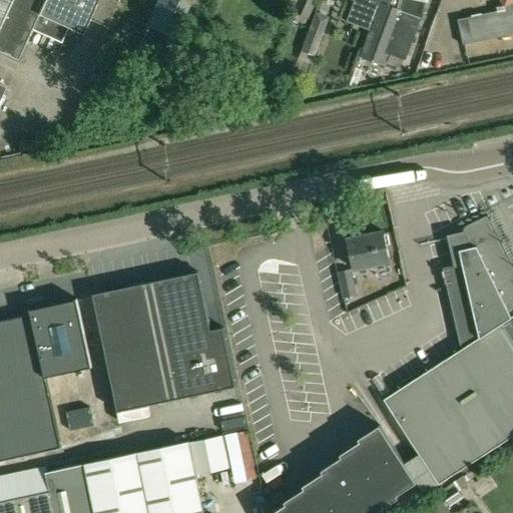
[(0,0),(0,52),(17,61),(31,30),(61,43),(68,28),(82,35),(97,0),(0,0)]
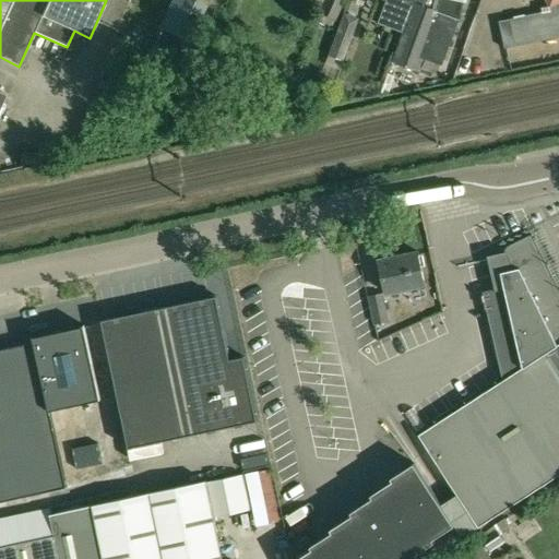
[(203,4),(192,0),(173,0),(154,44),(181,55),(203,4)]
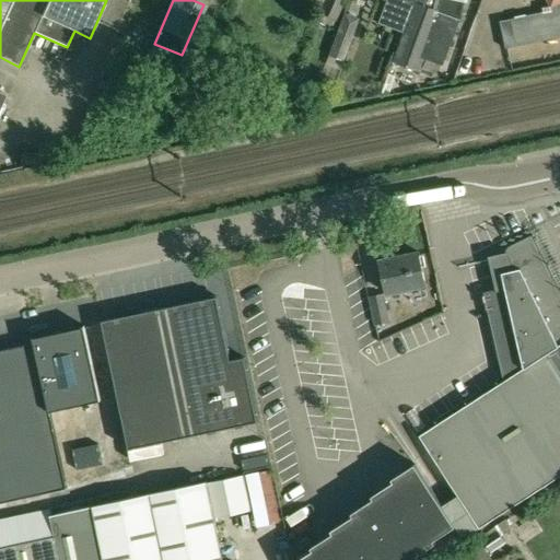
[(312,0),(322,4),(317,14),(335,22),(345,0),(312,0)]
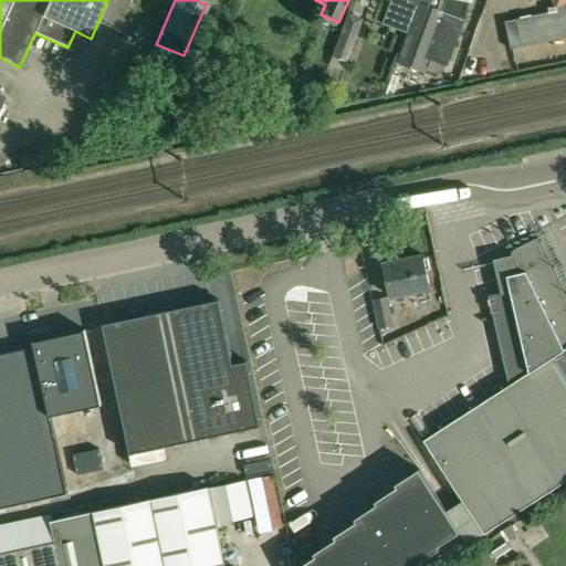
[(395,29),(405,0),(389,0),(381,23),(395,29)]
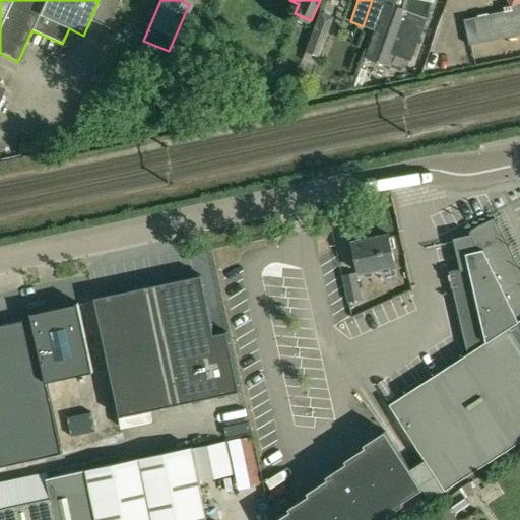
[(372,0),(363,26),(374,30),(383,4),(372,0)]
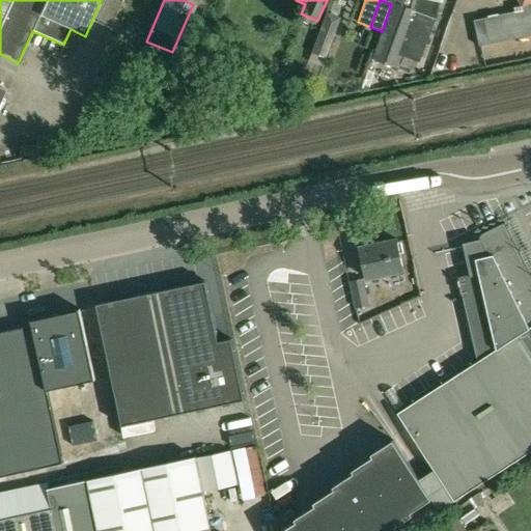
[(402,58),(417,62),(435,17),(438,0),(380,0),(391,4),(382,31),(371,58),(395,65),(398,56),(402,58)]
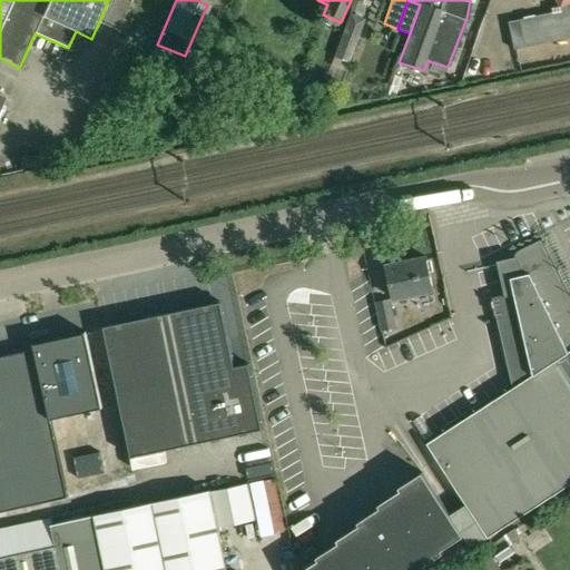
[(508,22),(513,50),(569,38),(569,0),(554,0),(559,8),(559,7),(560,11),(508,22)]
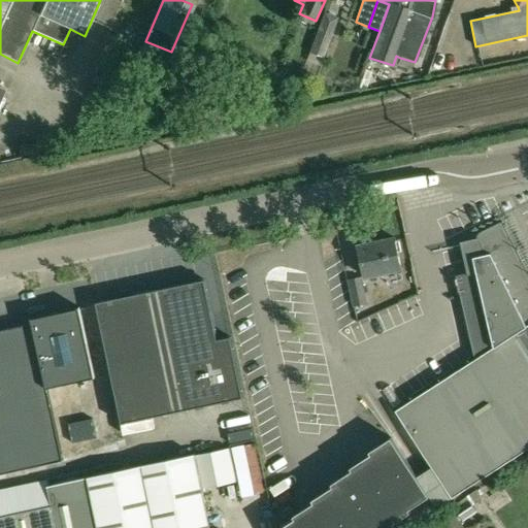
[(318,29),(308,53),(323,58),(331,34),(318,29)]
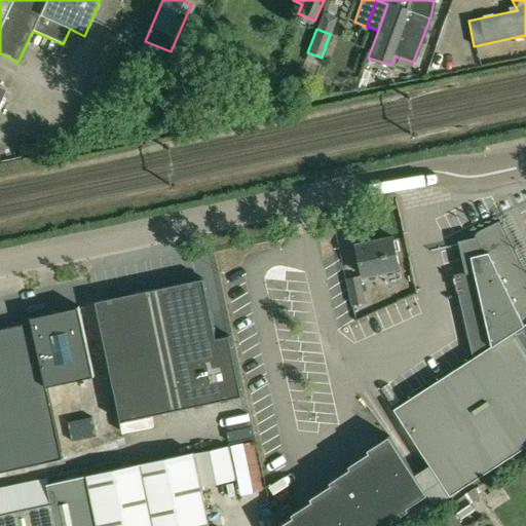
[(92,46),(81,73),(91,77),(103,50),(92,46)]
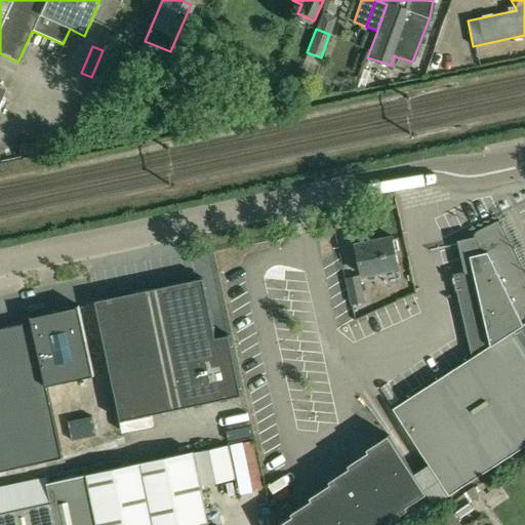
[(412,62),(398,57),(395,65),(409,70),(412,62)]
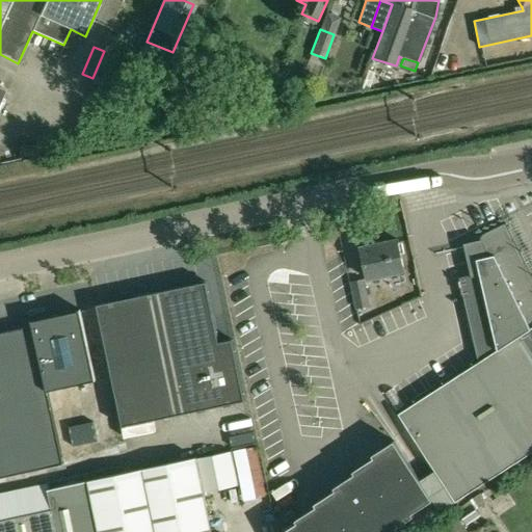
[(479,362),(399,415),(435,471),(433,473),(431,471),(426,475),(419,479),(432,500),(441,512),(455,502),(531,452),(531,274),(524,258),(507,223),(482,236),(481,238),(480,239),(480,240),(464,244),(475,289),(466,294),(463,294),(479,362)]
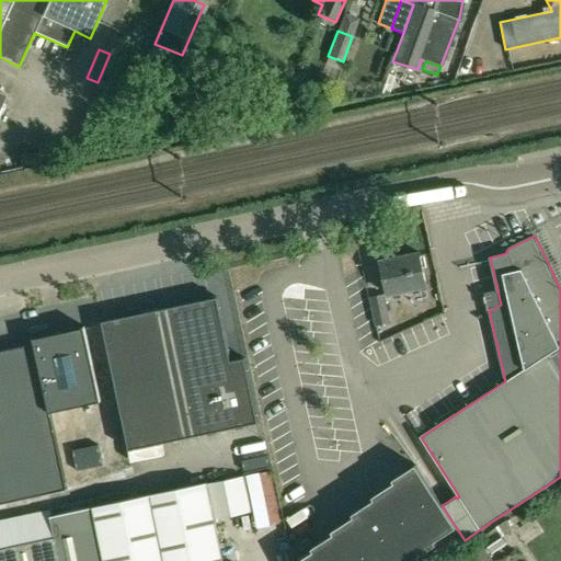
[(419,253),(380,261),(388,295),(426,287),(419,253)]
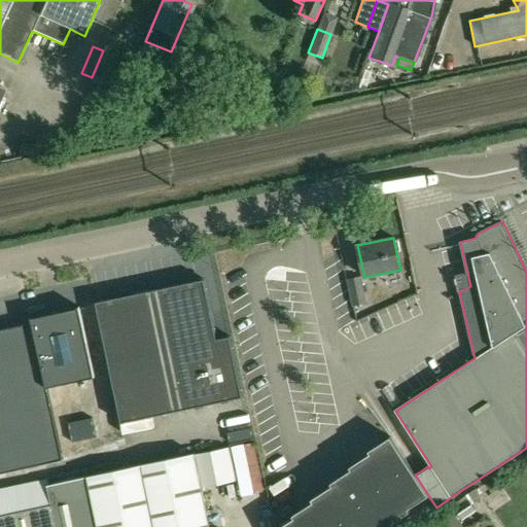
[(360,278),(347,281),(352,306),(365,303),(360,278)]
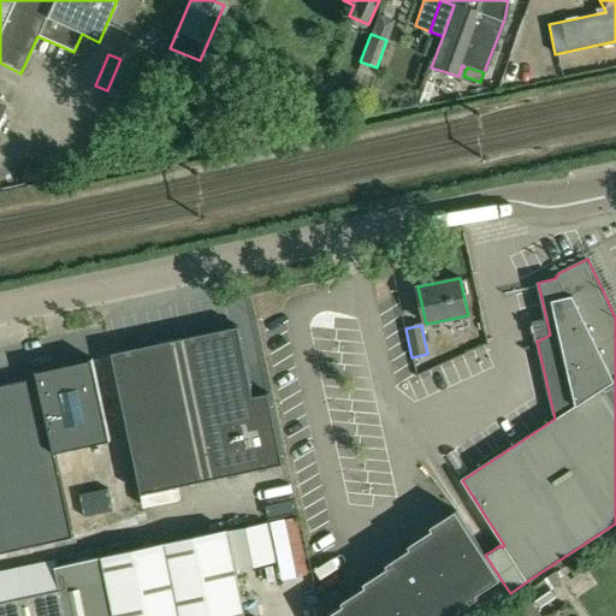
[(238,326),(179,339),(209,480),(284,463),(268,394),(254,396),(238,326)]
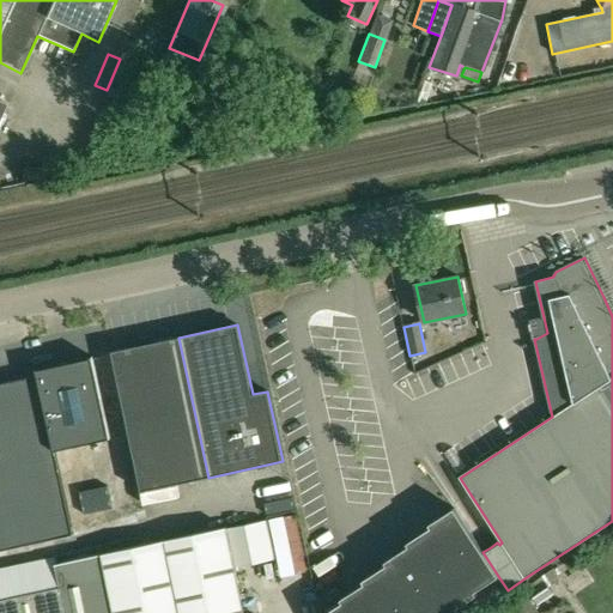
[(178,338),(111,352),(141,491),(208,478),(178,338)]
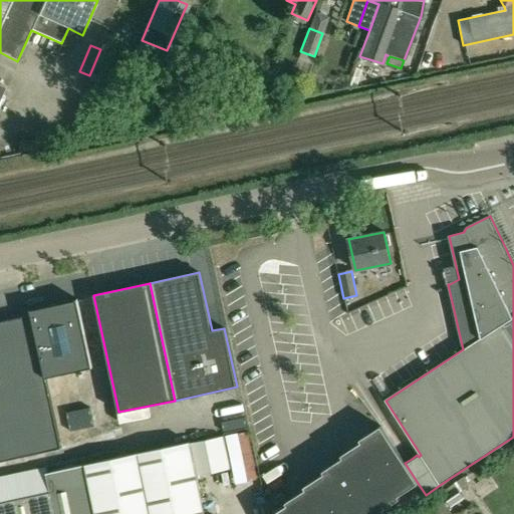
[(31,314),(0,321),(0,461),(60,447),(44,376),(92,365),(77,299),(76,299),(76,300),(31,310),(31,309),(30,309),(31,314)]
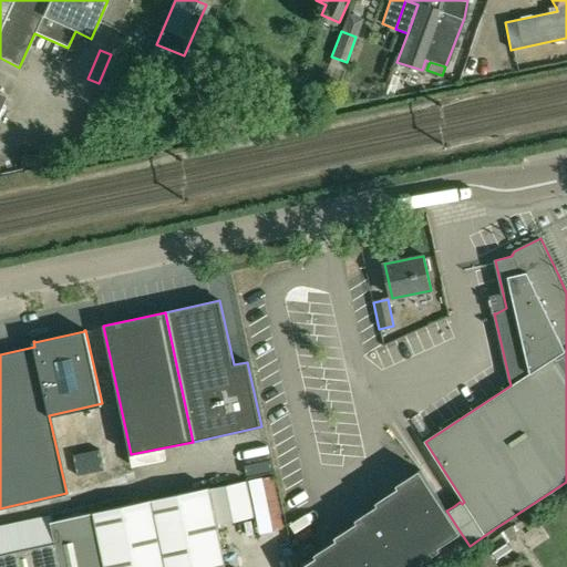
[(317,558),(302,566),(420,566),(419,565),(441,550),(439,547),(461,533),(446,511),(421,471),(397,485),(399,488),(377,503),(379,506),(356,521),(358,524),(336,538),(338,540),(316,555),(317,558)]
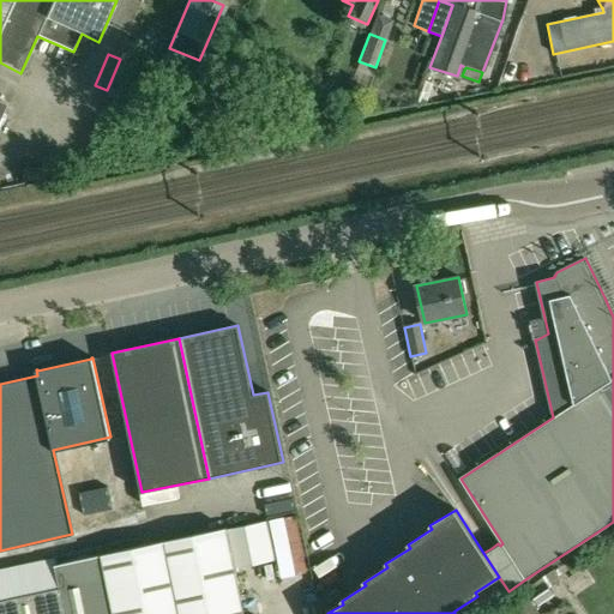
[(268,521),(226,530),(234,569),(276,559),(268,521)]
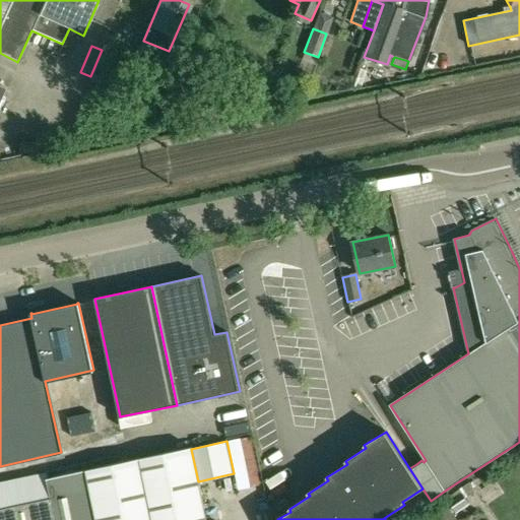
[(0,519),(206,519),(198,481),(191,449),(191,448),(48,478),(47,473),(0,482),(0,519)]
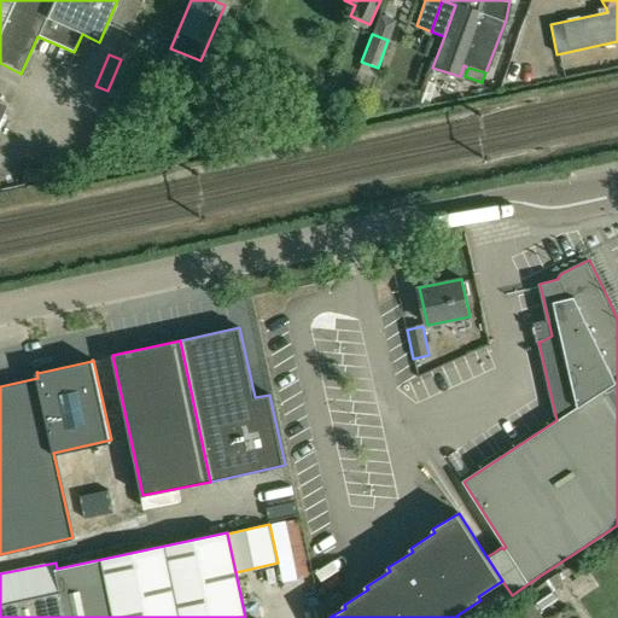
[(558,573),(530,593),(542,611),(559,599),(554,593),(565,586),(558,573)]
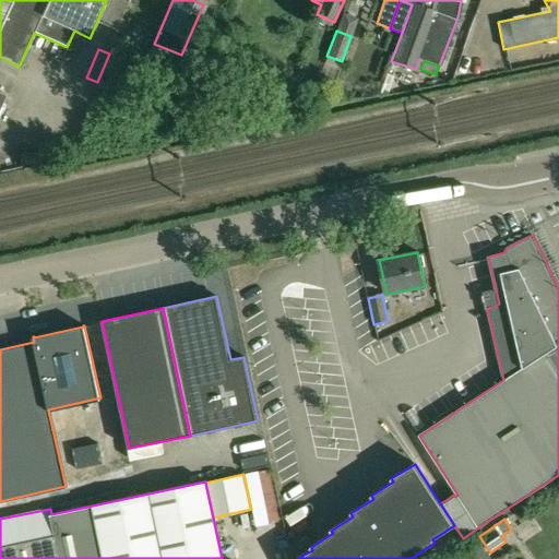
[(478,537),(451,556),(453,558),(491,558),(490,556),(485,549),(486,547),(478,537)]
